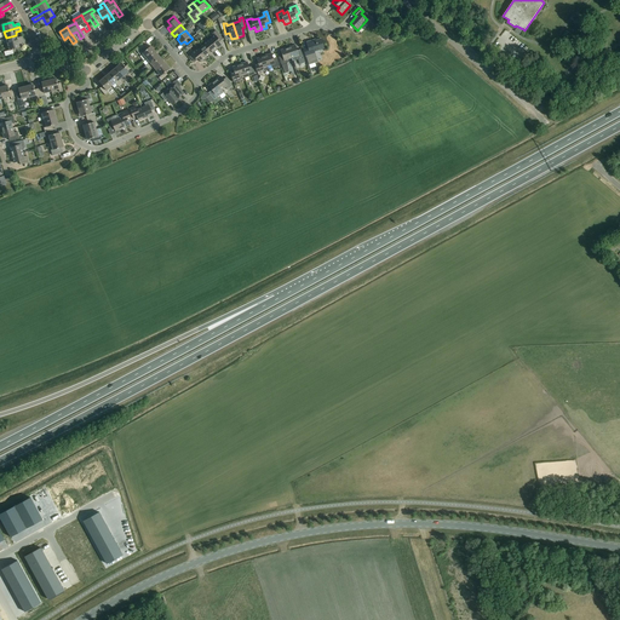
[(210,40),(217,50),(222,46),(219,42),(223,39),(218,33),(216,32),(212,34),(214,36),(210,40)]
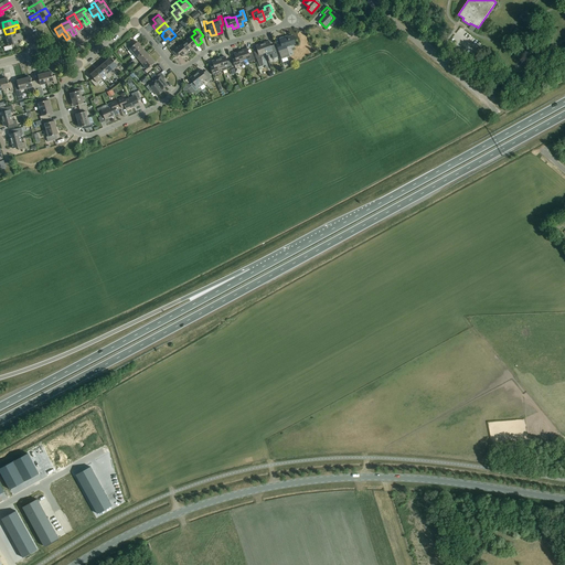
[(21,36),(7,41),(9,46),(3,48),(4,52),(12,50),(11,45),(19,44),(18,41),(22,40),(21,36)]
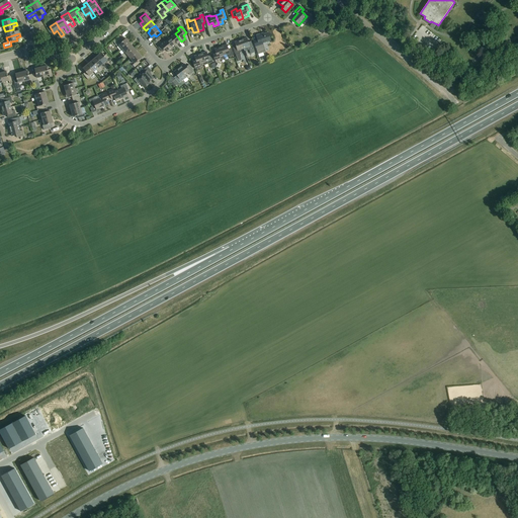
[(175,33),(170,37),(175,42),(176,41),(178,45),(181,41),(175,33)]
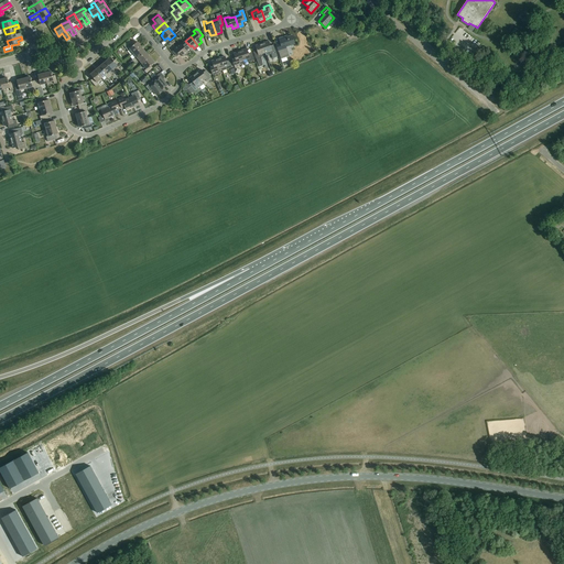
[(289,56),(286,47),(295,44),(292,36),(288,38),(288,36),(279,39),(280,43),(275,44),(279,53),(281,60),(289,56)]
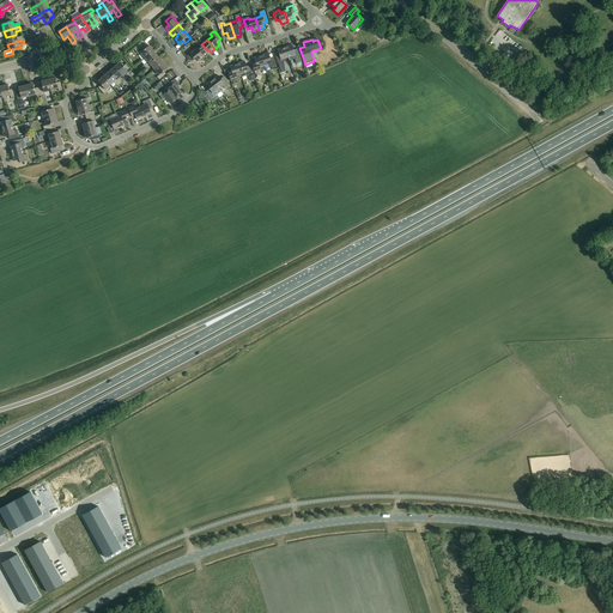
[(201,44),(195,49),(204,59),(207,55),(205,52),(207,50),(201,44)]
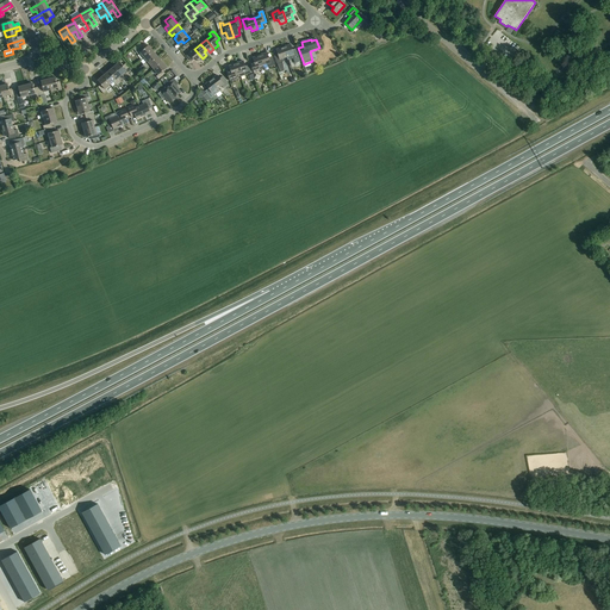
[(139,53),(144,58),(153,51),(149,45),(144,49),(142,47),(135,51),(137,55),(139,53)]
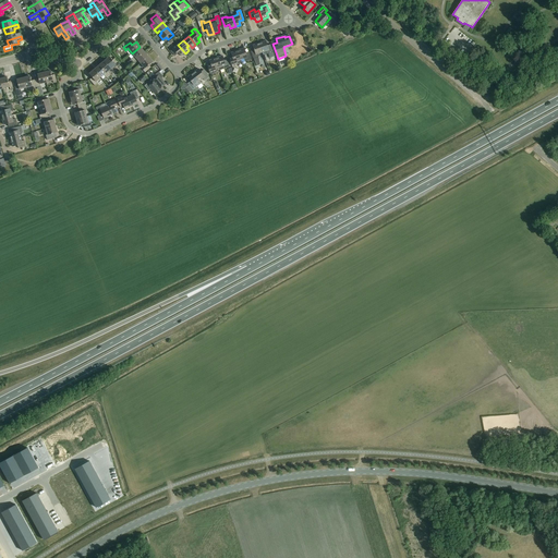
[(259,44),(263,52),(266,51),(267,55),(268,53),(274,52),(270,45),(267,46),(266,41),(259,44)]
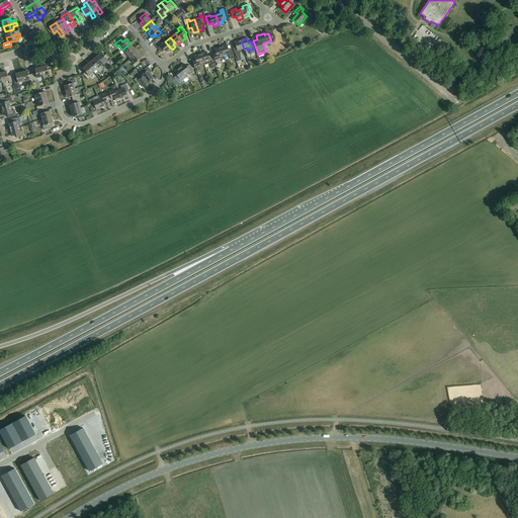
[(244,49),(241,40),(235,42),(236,47),(233,48),(236,55),(238,62),(242,61),(240,54),(241,53),(240,50),(244,49)]
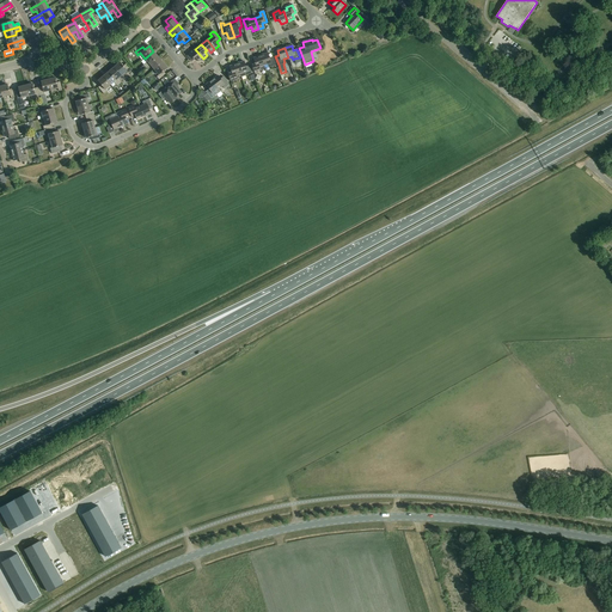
[(203,59),(195,49),(187,56),(191,62),(196,59),(199,62),(203,59)]
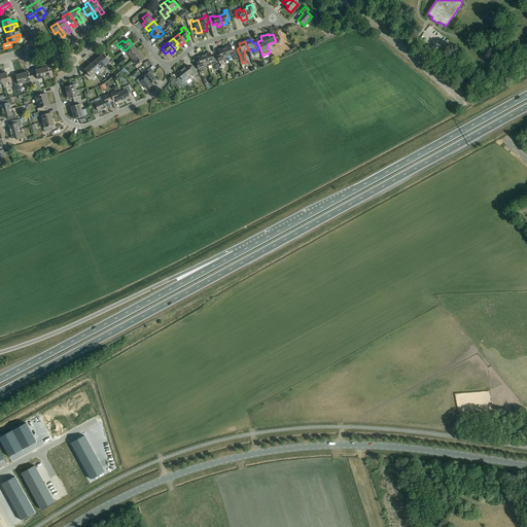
[(124,57),(126,59),(136,49),(132,44),(125,50),(127,54),(124,57)]
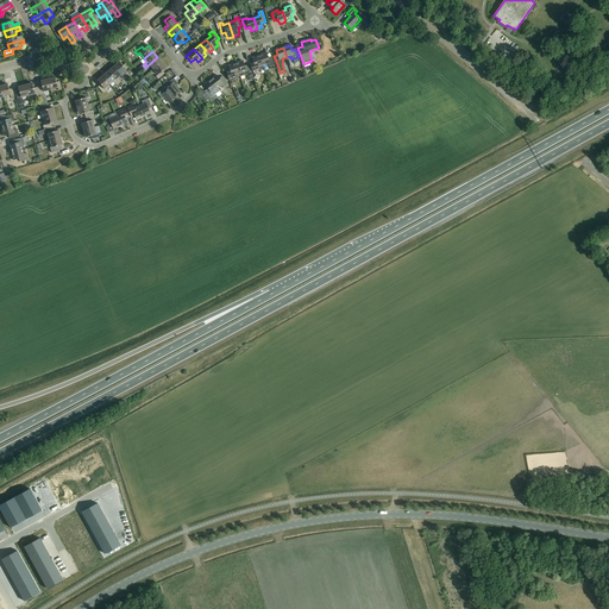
[(259,56),(263,66),(267,64),(268,68),(275,66),(271,57),(269,58),(267,54),(259,56)]
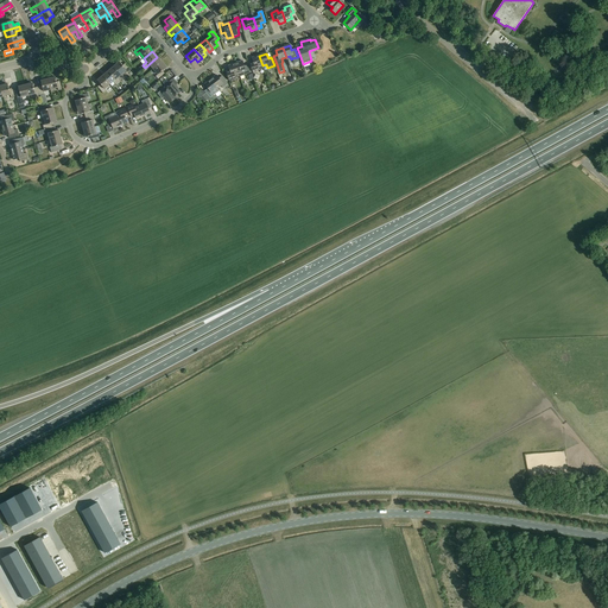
[(253,73),(259,70),(264,69),(263,65),(259,56),(252,58),(253,63),(249,64),(253,73)]
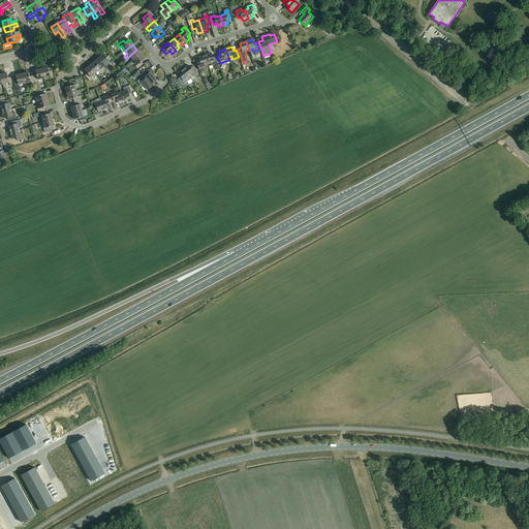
[(131,58),(133,60),(141,54),(136,50),(126,59),(127,60),(131,58)]
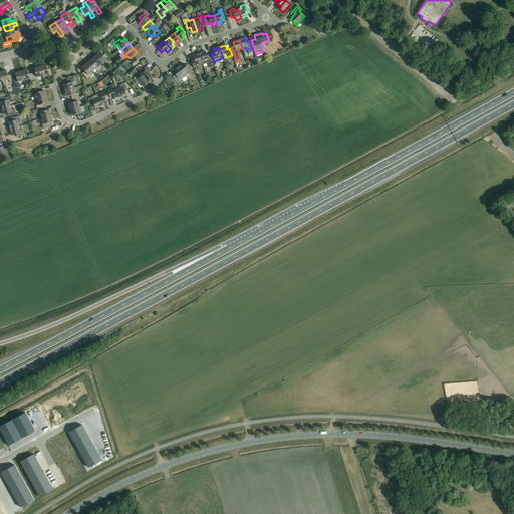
[(199,54),(203,65),(212,62),(210,55),(207,56),(205,51),(199,54)]
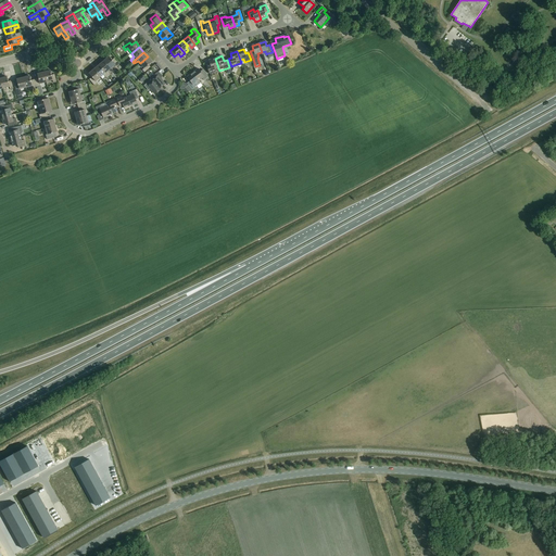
[(109,57),(104,61),(111,68),(115,64),(117,66),(119,64),(114,58),(112,60),(109,57)]
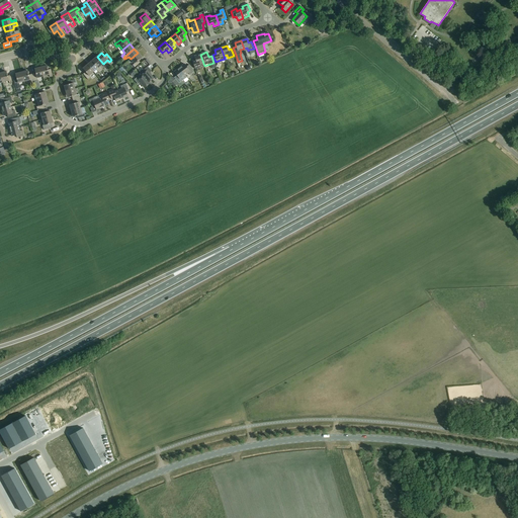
[(138,53),(131,59),(135,64),(133,65),(135,68),(141,63),(139,61),(142,58),(138,53)]
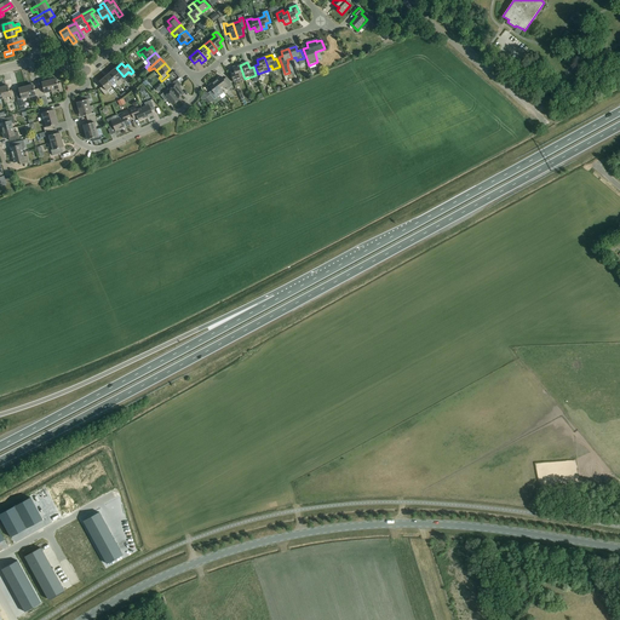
[(234,82),(240,80),(245,79),(240,65),(233,68),(234,72),(230,73),(234,82)]
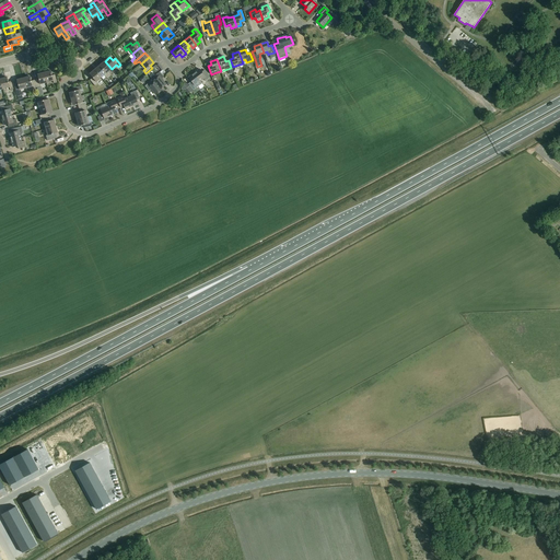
[(105,61),(100,66),(109,78),(112,76),(108,72),(112,69),(105,61)]
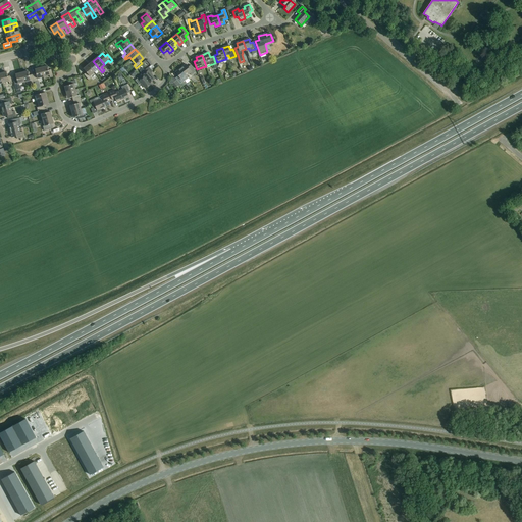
[(93,61),(88,65),(94,72),(97,70),(100,73),(102,72),(93,61)]
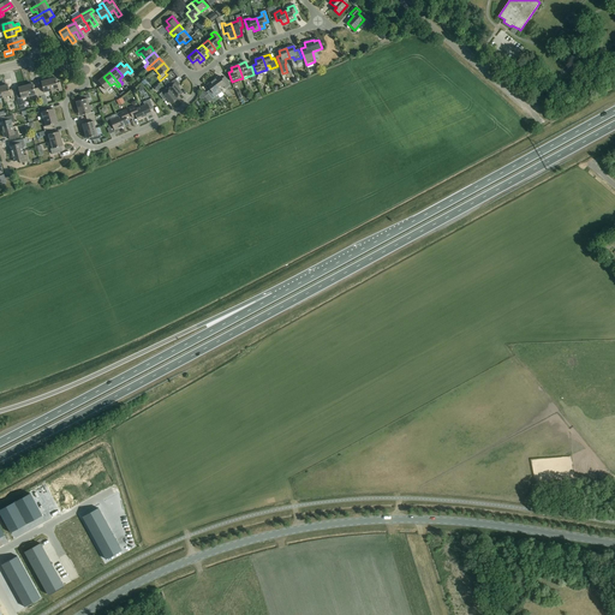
[(219,76),(213,81),(220,89),(224,87),(225,89),(231,85),(225,77),(221,79),(219,76)]
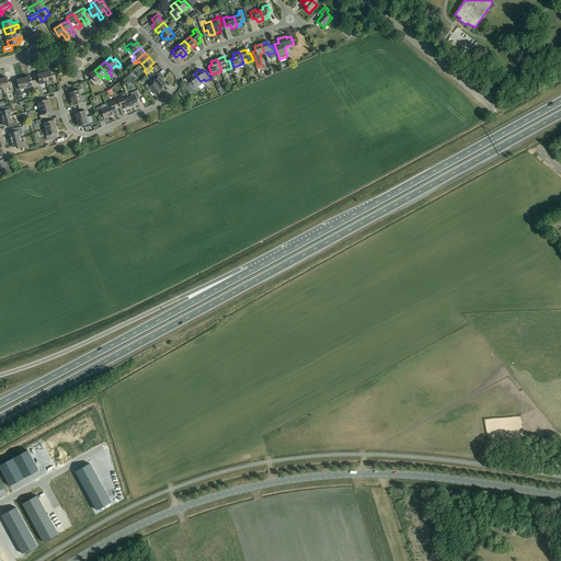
[(101,78),(94,70),(90,75),(93,78),(90,80),(95,87),(98,84),(96,82),(101,78)]
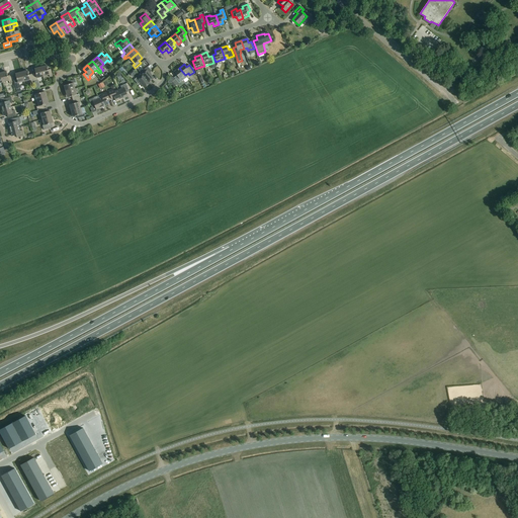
[(47,66),(40,67),(44,77),(49,75),(50,77),(53,76),(51,69),(48,70),(47,66)]
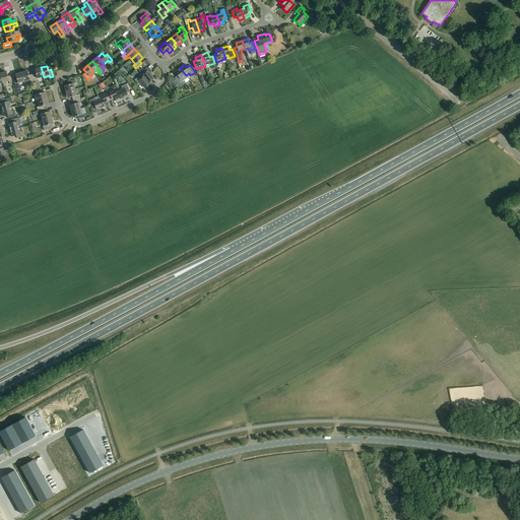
[(36,73),(33,74),(35,81),(38,80),(38,78),(44,77),(41,67),(35,69),(36,73)]
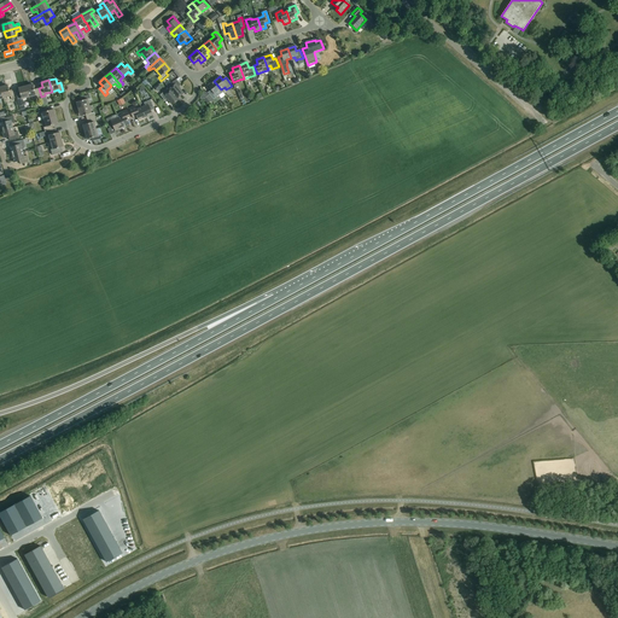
[(169,89),(170,91),(178,99),(184,94),(178,88),(181,86),(176,80),(172,83),(173,86),(169,89)]
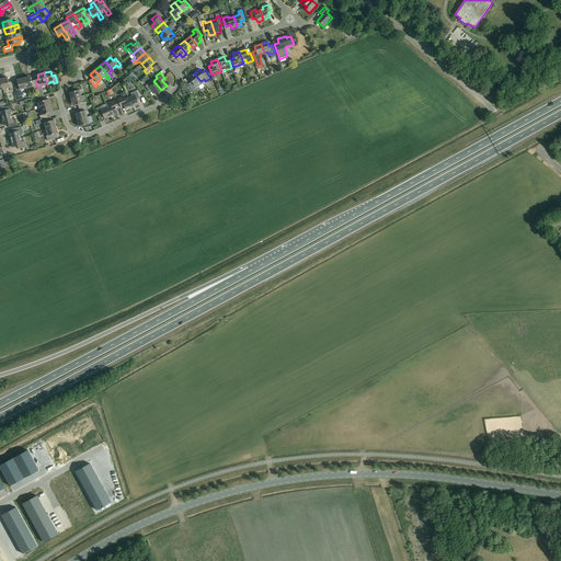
[(201,81),(194,73),(189,78),(192,82),(190,84),(191,86),(187,89),(190,92),(191,93),(199,87),(202,84),(201,81)]
